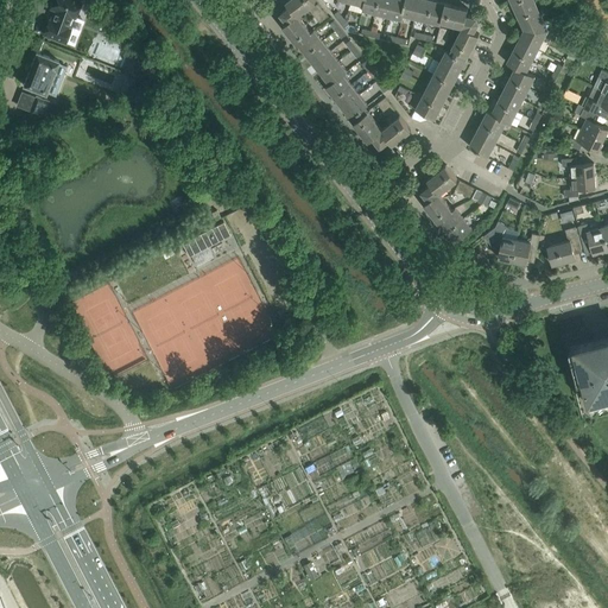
[(49,19),(43,33),(64,42),(70,27),(68,27),(73,17),(75,17),(81,0),(78,0),(50,0),(51,2),(51,5),(50,7),(54,10),(50,20),(49,19)]
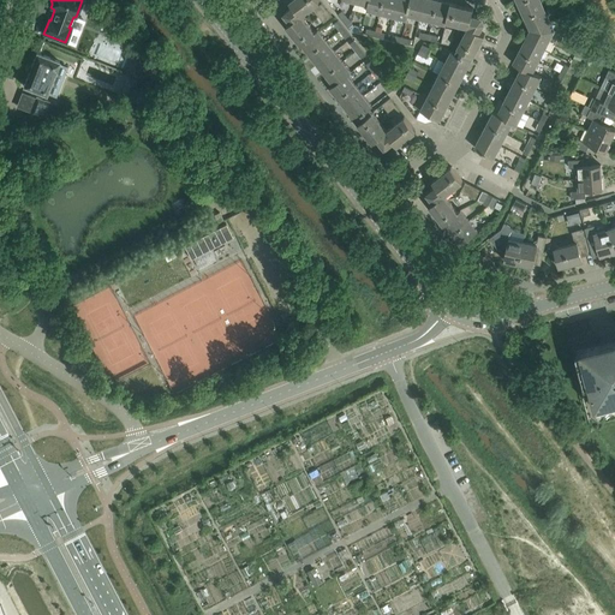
[(302,16),(320,1),(318,0),(291,0),(290,1),(293,6),(284,13),(291,22),(286,25),(300,43),(315,33),(302,16)]
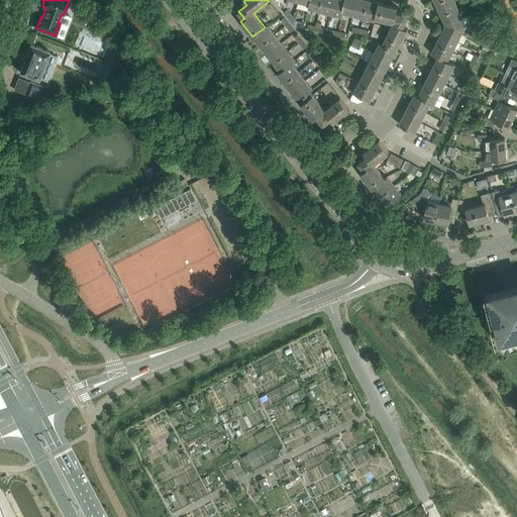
[(319,11),(321,0),(310,0),(309,4),(308,8),(319,11)]
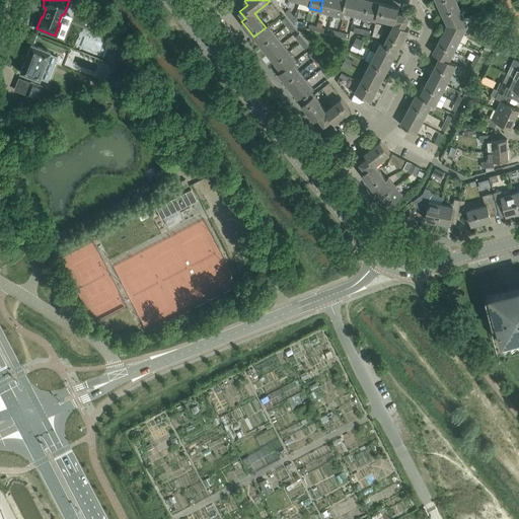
[(331,13),(335,0),(322,0),(320,11),(331,13)]
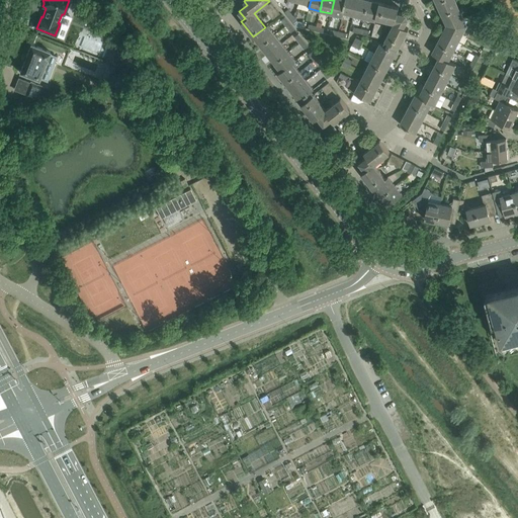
[(343,12),(345,0),(334,0),(331,13),(342,16),(343,12)]
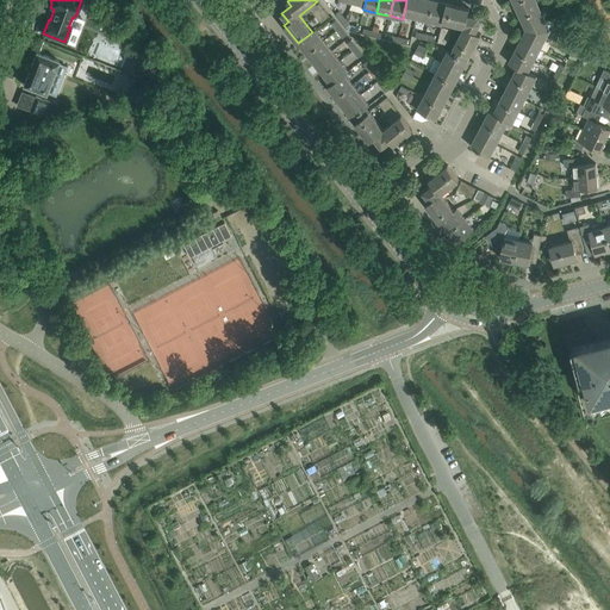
[(416,18),(421,0),(406,0),(404,14),(416,18)]
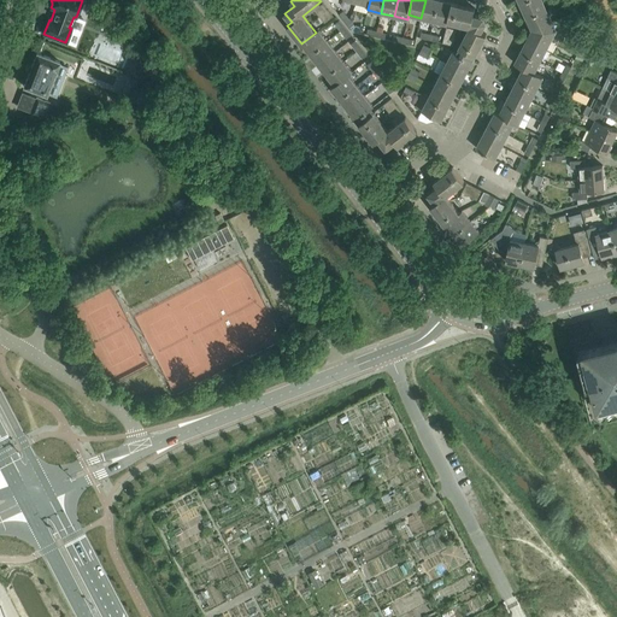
[(434,21),(439,0),(425,0),(421,18),(434,21)]
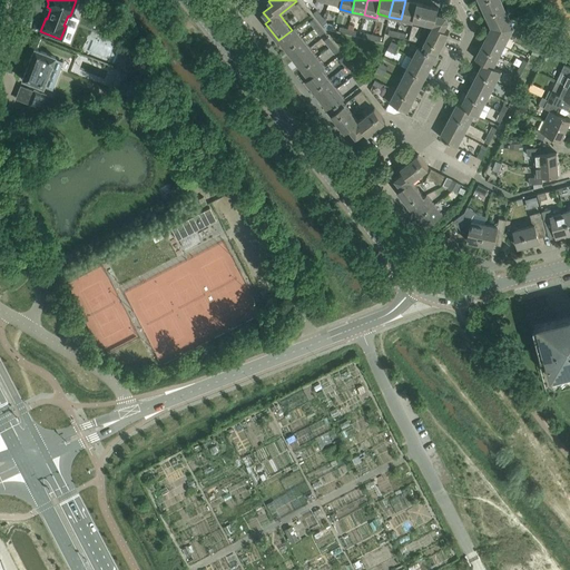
[(413,19),(418,3),(405,0),(401,19),(413,22),(414,19),(413,19)]
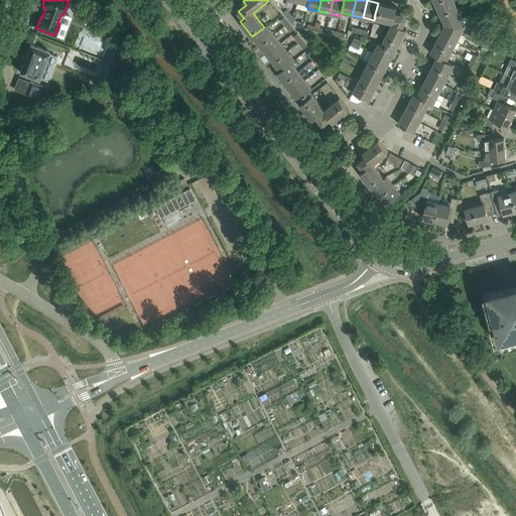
[(457,7),(453,0),(443,0),(435,4),(440,14),(457,7)]
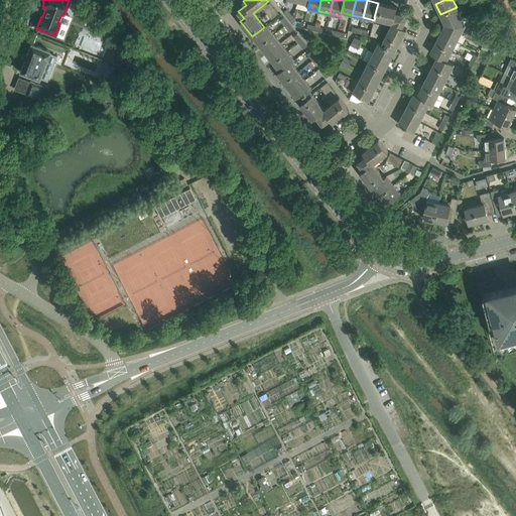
[(278,13),(269,3),(263,8),(271,19),(278,13)]
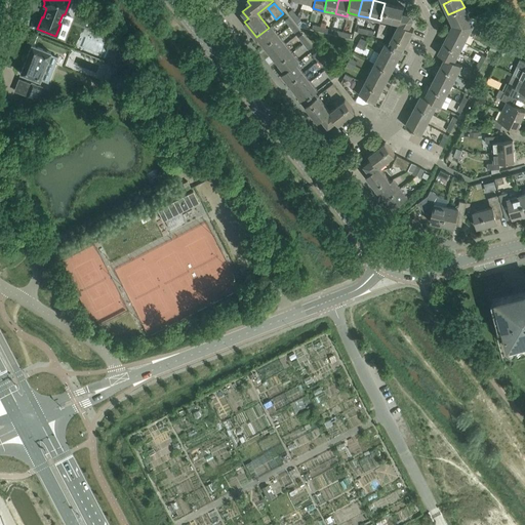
[(404,7),(385,3),(380,17),(381,17),(400,23),(391,40),(404,47),(414,29),(409,27),(413,19),(411,14),(403,12),(404,7)]
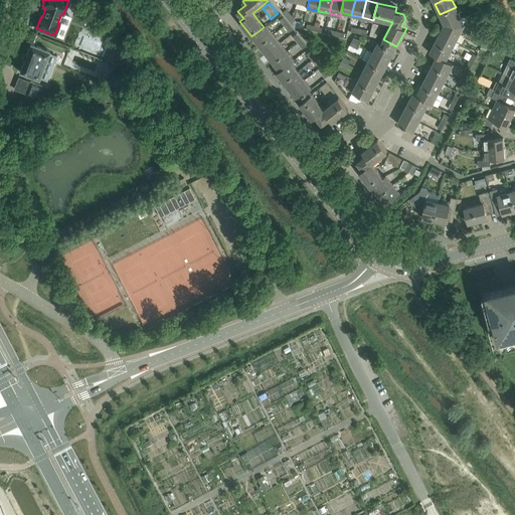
[(461,17),(456,7),(440,14),(444,25),(461,17)]
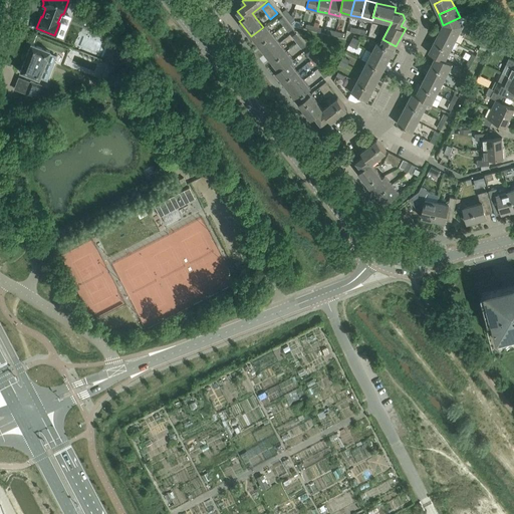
[(287,18),(290,15),(285,9),(282,12),(287,18)]
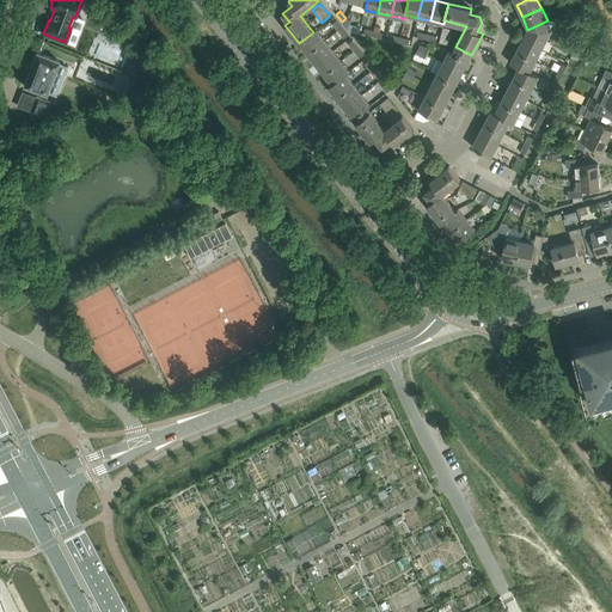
[(352,26),(346,18),(342,22),(348,29),(352,26)]
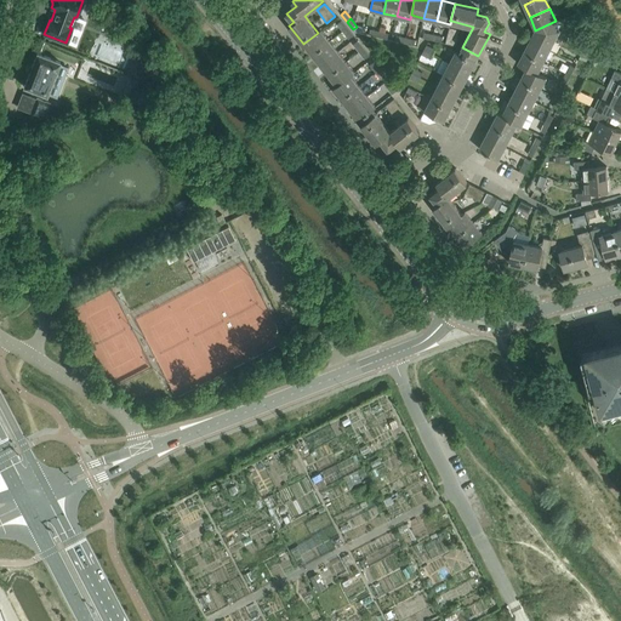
[(347,28),(341,21),(337,24),(343,32),(347,28)]
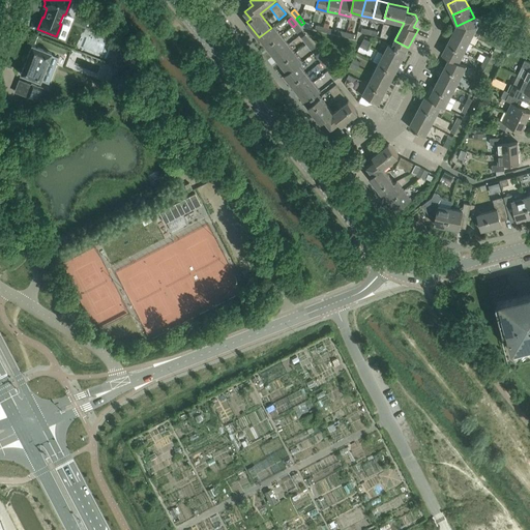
[(477,26),(474,18),(457,26),(452,33),(469,42),(477,26)]
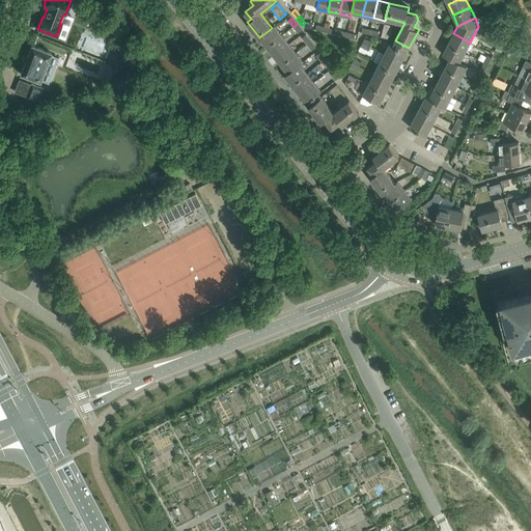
[(385,23),(381,36),(390,39),(393,25),(385,23)]
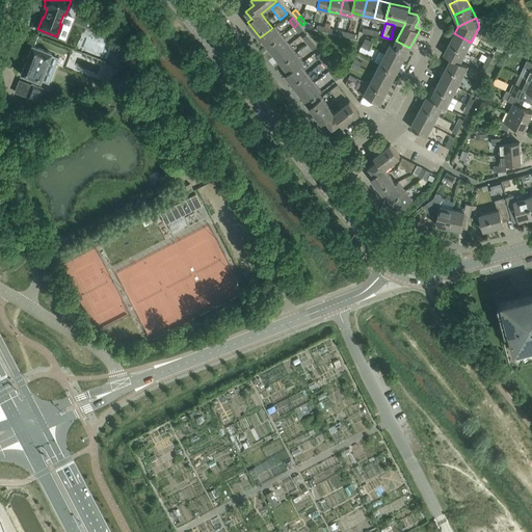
[(302,30),(297,24),(294,27),(298,33),(302,30)]
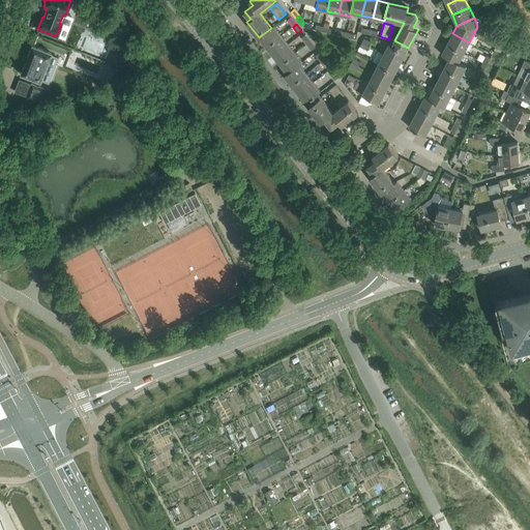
[(266,47),(281,35),(273,26),(271,28),(259,37),(266,47)]
